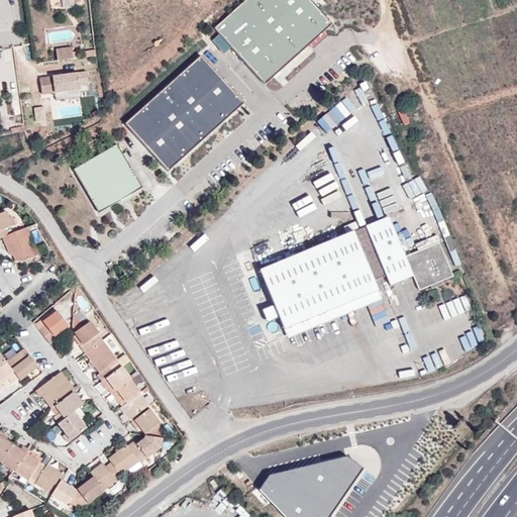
[(312,0),(243,0),(215,26),(266,81),(331,21),(312,0)]
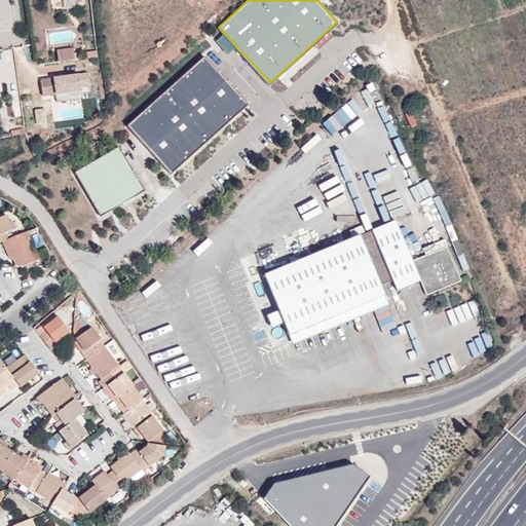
[(58,61),(74,58),(73,51),(72,46),(57,49),(58,61)]
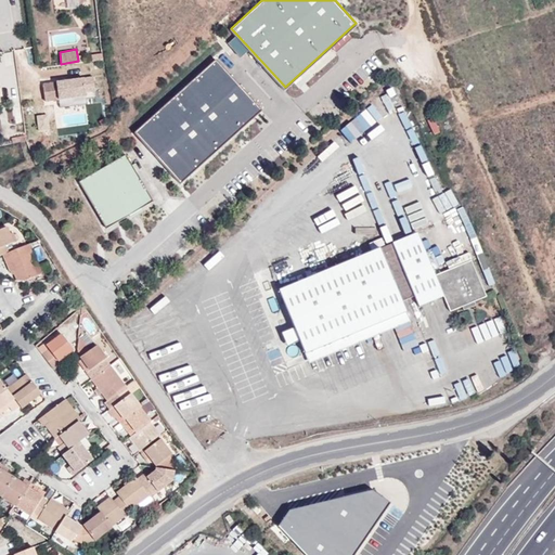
[(221,64),(138,134),(183,188),(267,117),(221,64)]
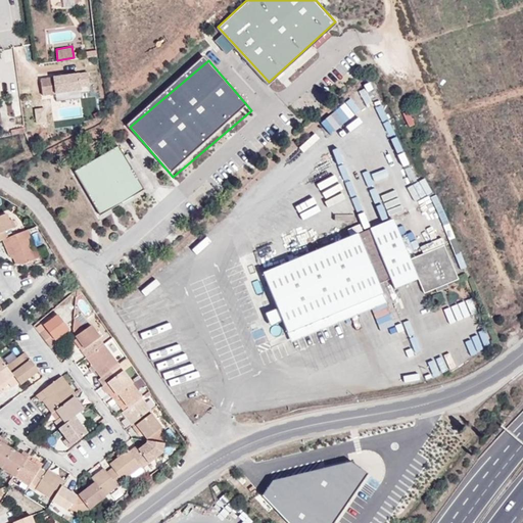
[(89,72),(53,76),(53,77),(41,79),(43,95),(82,91),(82,87),(90,86),(89,72)]
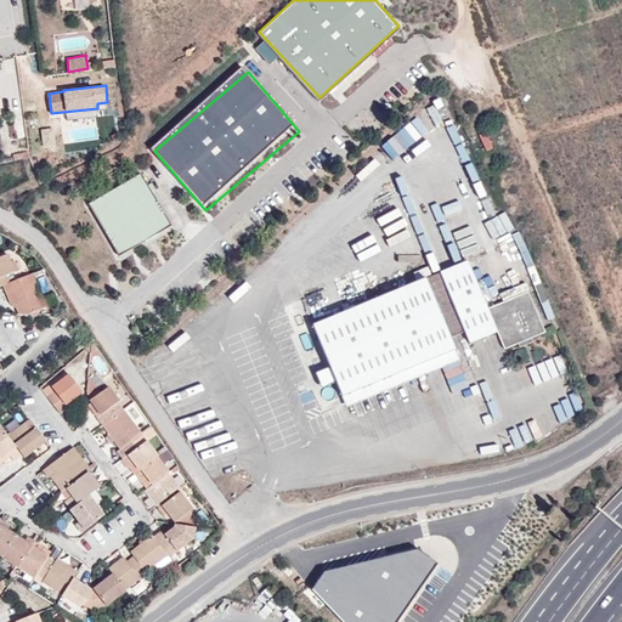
[(141,174),(89,203),(119,256),(171,226),(141,174)]
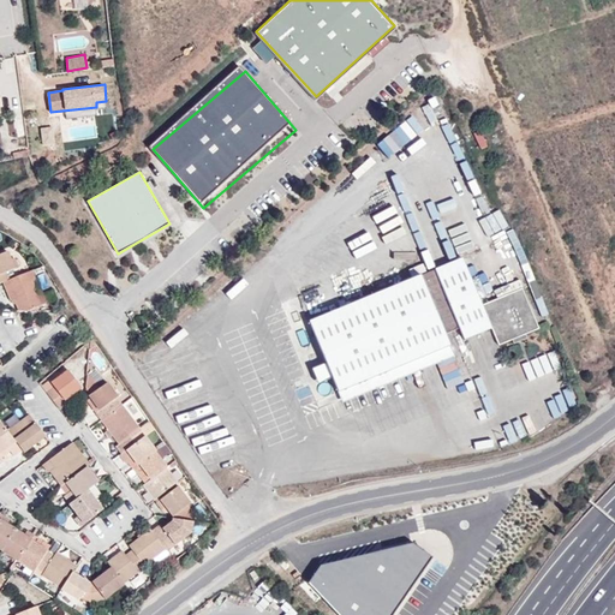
[(539,328),(521,288),(479,306),(453,244),(303,309),(339,392),(449,345),(445,334),(460,328),(465,339),(491,328),(499,345),(539,328)]
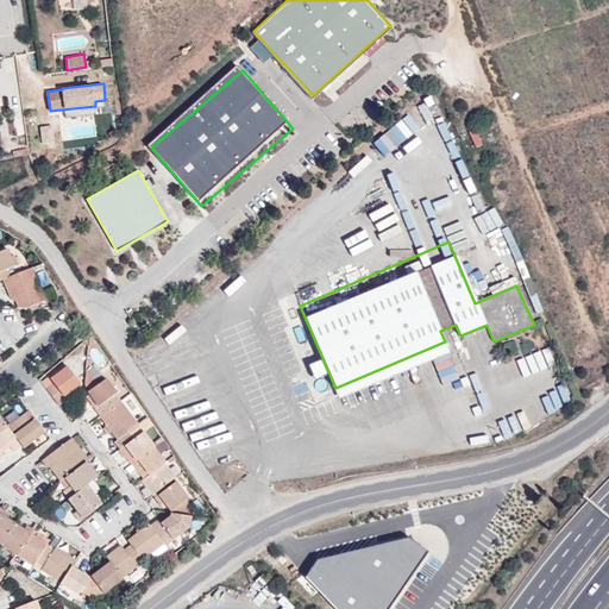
[(0,281),(4,280),(11,277),(7,270),(16,267),(12,256),(8,249),(0,251),(0,281)]
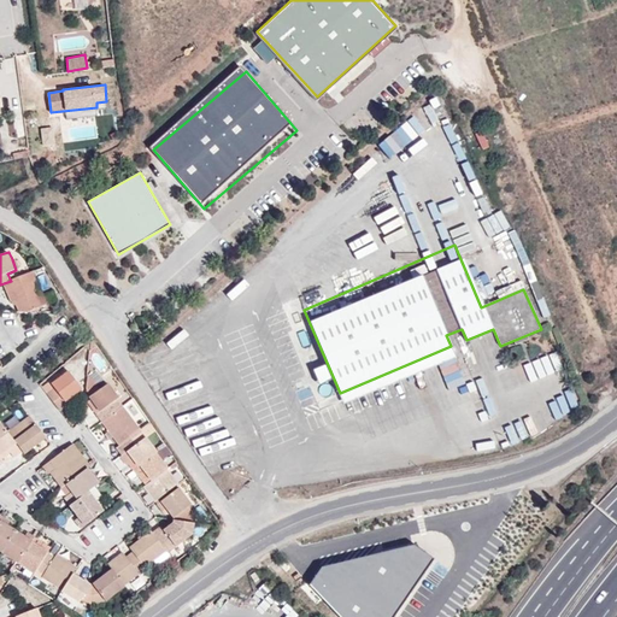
[(43,294),(34,271),(11,281),(4,283),(11,303),(15,300),(19,312),(25,313),(47,305),(43,294)]
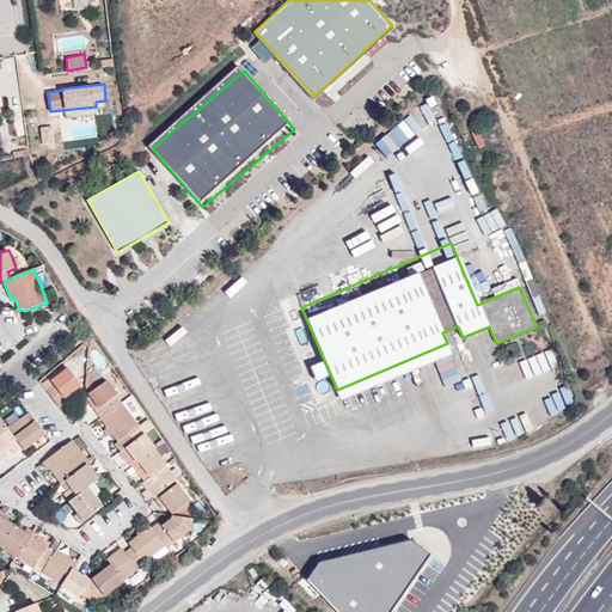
[(494,285),(496,293),(522,283),(520,275),(494,285)]
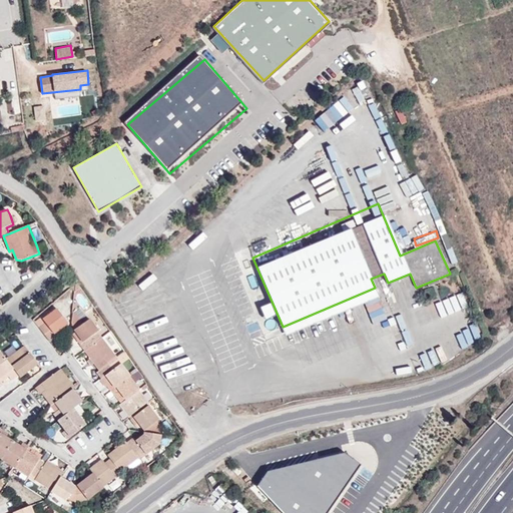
[(44,241),(36,244),(39,253),(48,249),(44,241)]
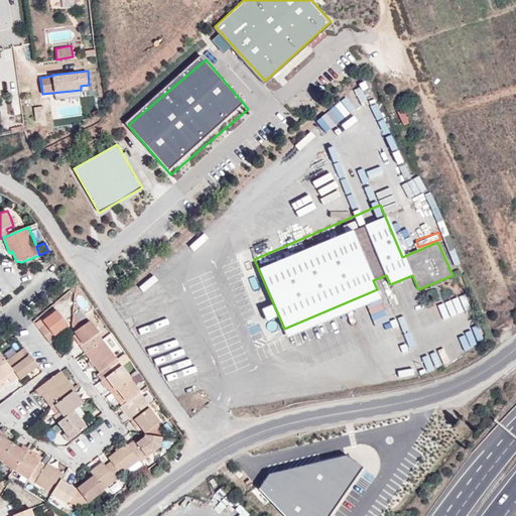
[(45,325),(40,330),(49,343),(55,338),(54,336),(69,325),(57,310),(43,321),(45,325)]
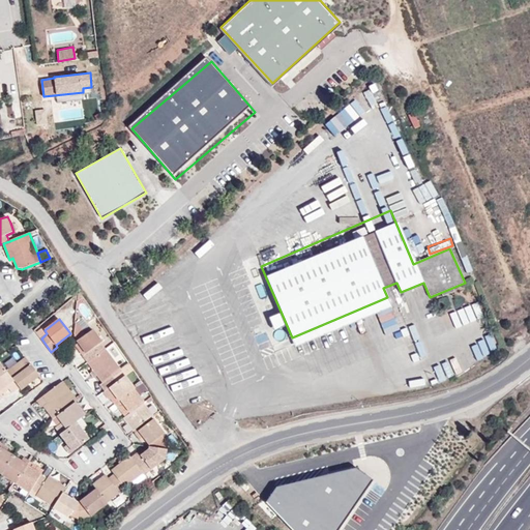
[(86,334),(76,322),(75,334),(78,341),(86,334)]
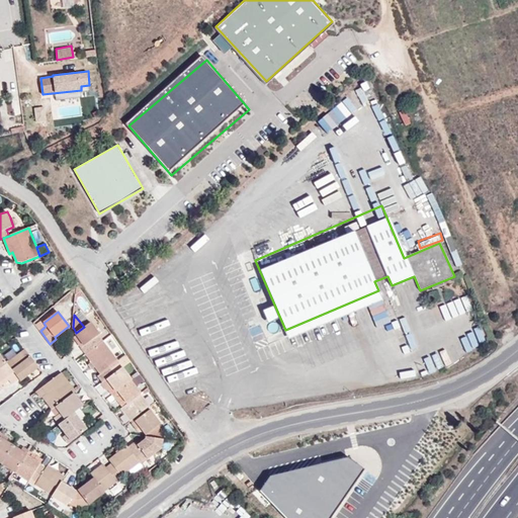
[(91,322),(84,327),(76,333),(75,333),(76,335),(84,346),(99,334),(91,322)]
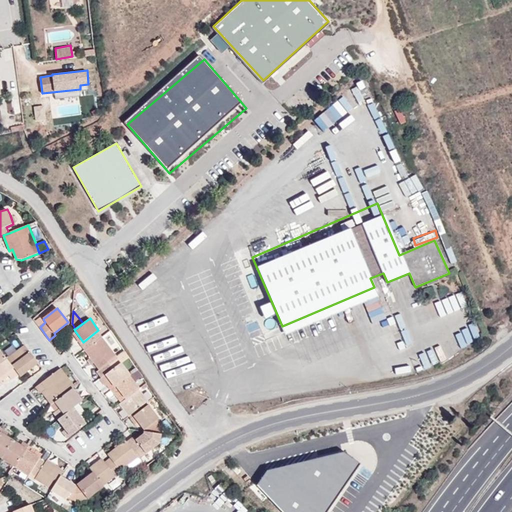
[(101,337),(102,337),(98,330),(83,342),(80,344),(85,350),(101,337)]
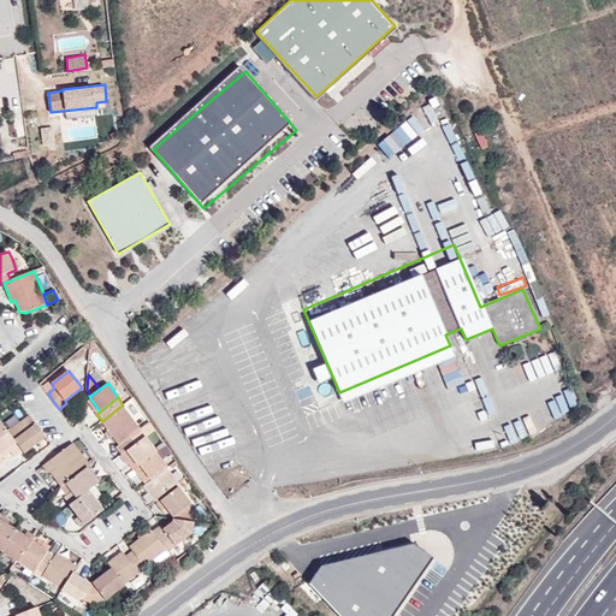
[(100,412),(90,398),(87,401),(96,414),(100,412)]
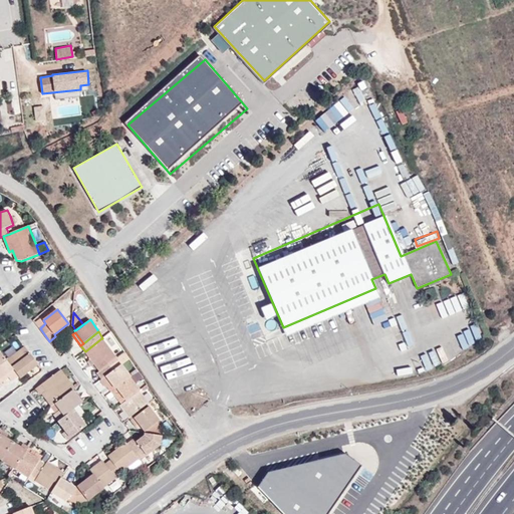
[(116,357),(101,338),(85,351),(91,359),(99,370),(97,372),(102,379),(106,376),(114,370),(109,363),(116,357)]
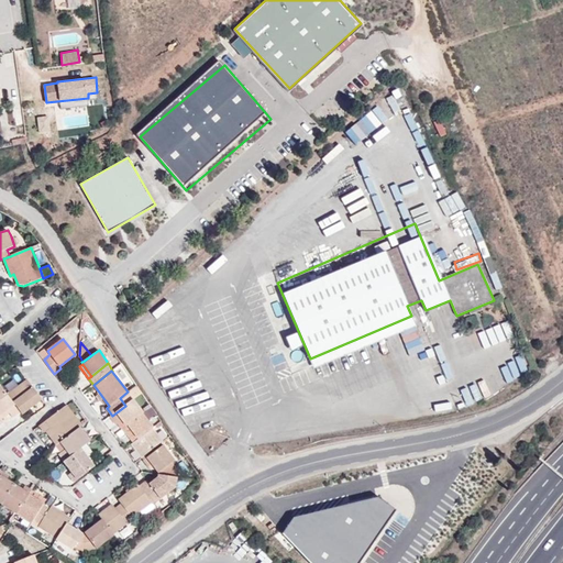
[(42,399),(28,379),(8,395),(21,411),(23,414),(42,399)]
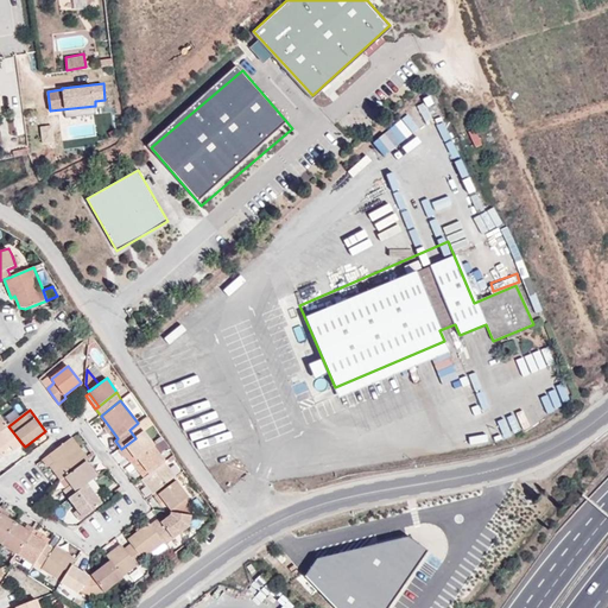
[(8,426),(1,416),(0,416),(0,453),(7,448),(5,445),(8,443),(11,445),(14,450),(23,444),(8,426)]
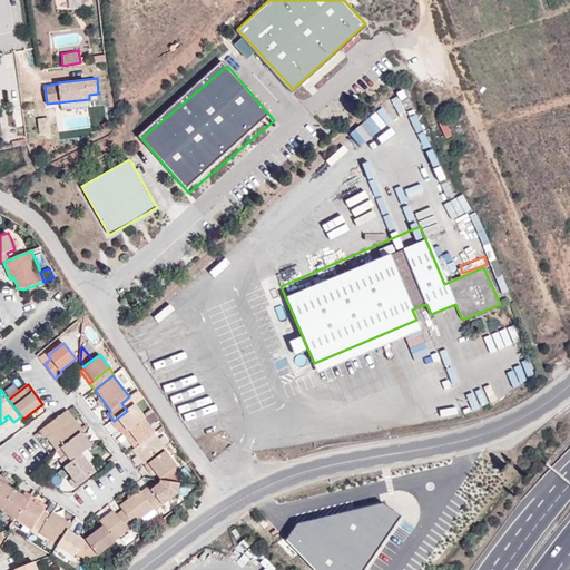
[(110,411),(101,399),(97,402),(106,414),(108,413),(110,411)]
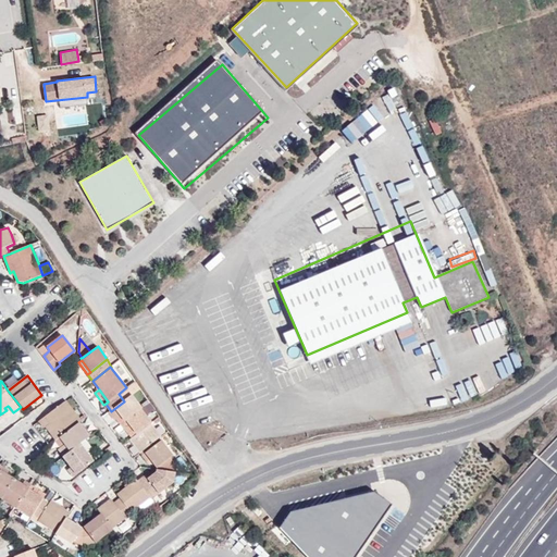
[(132,395),(124,401),(115,408),(125,422),(126,421),(140,409),(141,409),(132,395)]
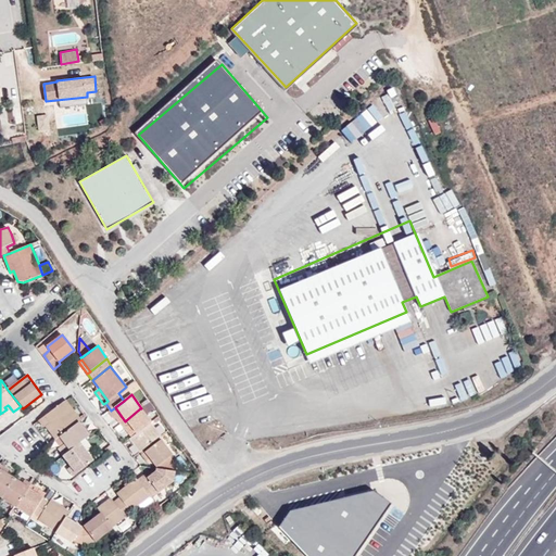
[(78,422),(81,420),(66,400),(45,416),(50,422),(46,426),(57,440),(60,437),(78,422)]
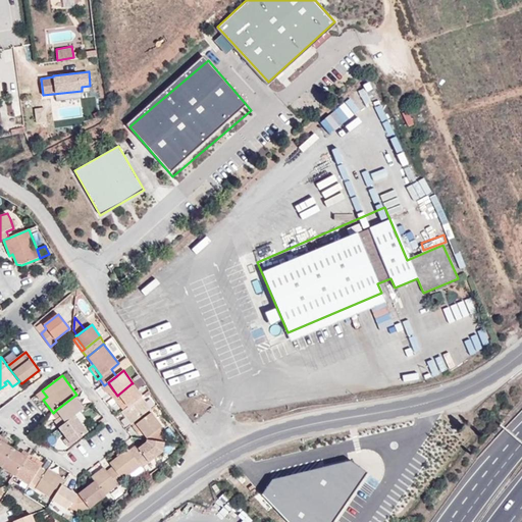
[(140,378),(133,383),(132,383),(142,397),(150,390),(140,378)]
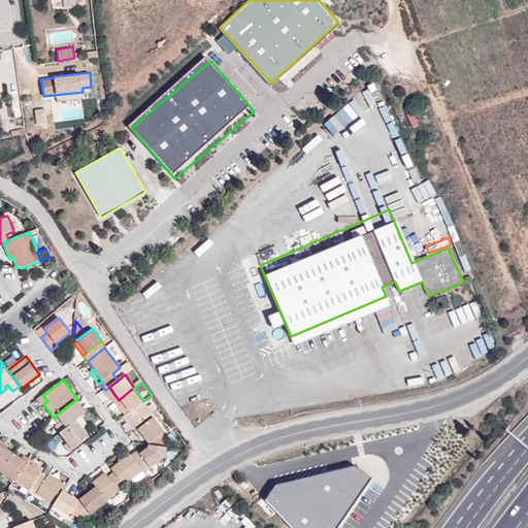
[(143,401),(133,388),(120,399),(130,411),(143,401)]
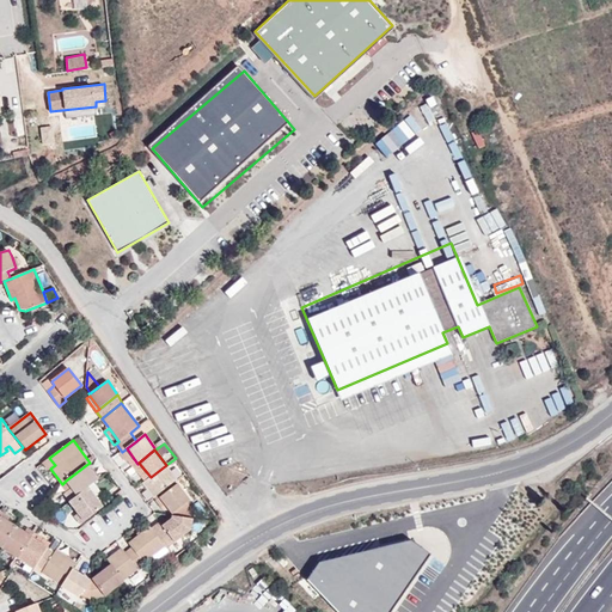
[(49,458),(42,464),(48,470),(50,469),(55,465),(49,458)]
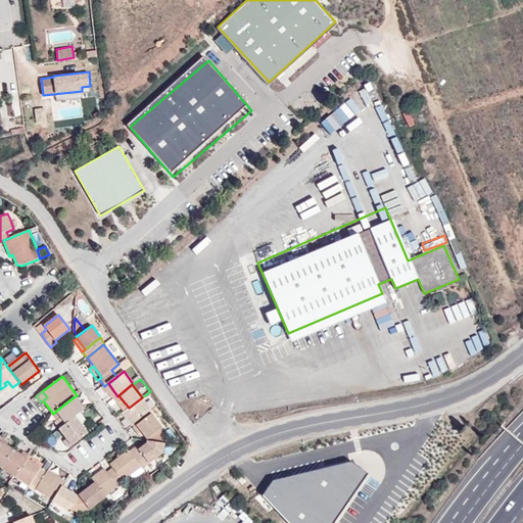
[(117,396),(113,398),(124,411),(129,408),(119,395),(117,396)]
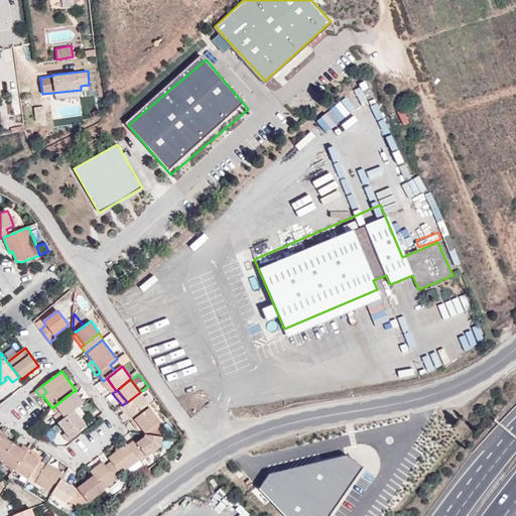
[(80,407),(83,404),(73,392),(55,405),(60,411),(55,414),(54,416),(59,422),(80,407)]
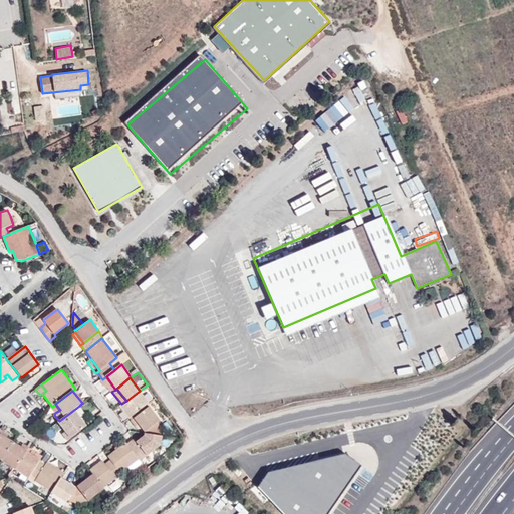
[(121,404),(119,406),(130,419),(148,405),(150,404),(140,391),(126,401),(121,404)]
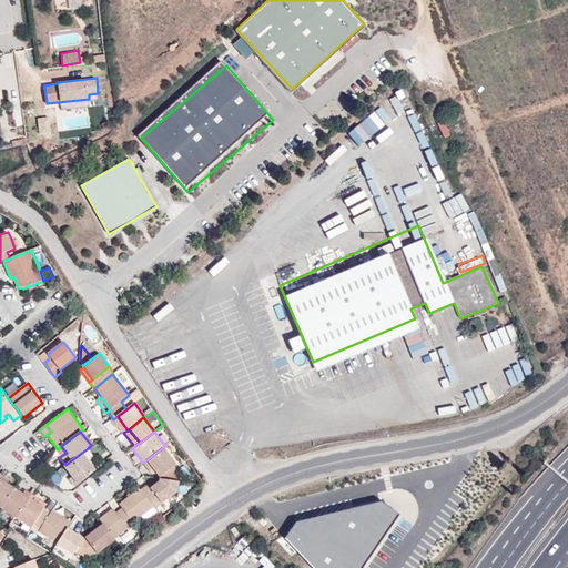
[(58,449),(57,449),(61,456),(67,453),(61,446),(58,449)]
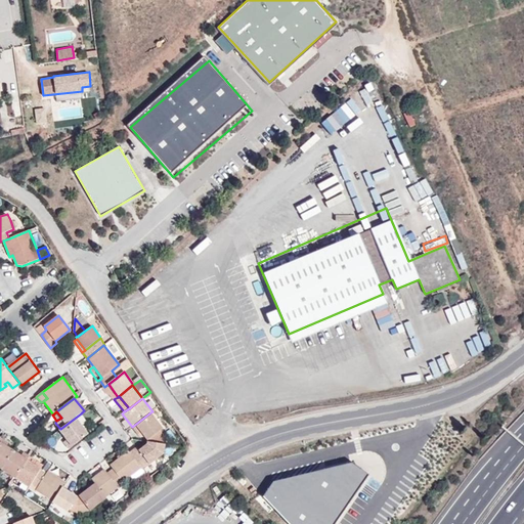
[(132,427),(131,427),(133,429),(151,413),(150,412),(132,427)]
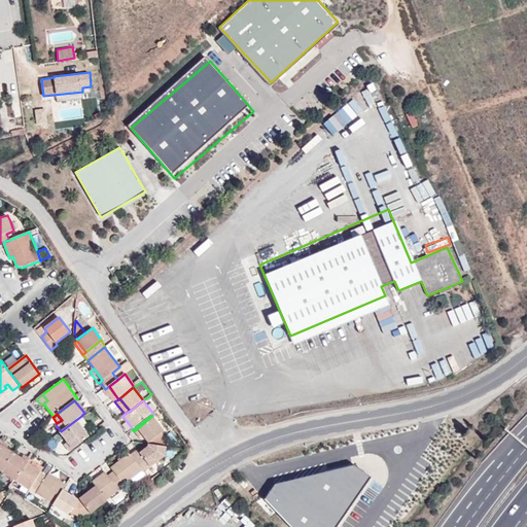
[(61,431),(60,432),(67,442),(64,445),(69,451),(89,436),(81,427),(88,423),(81,416),(61,431)]
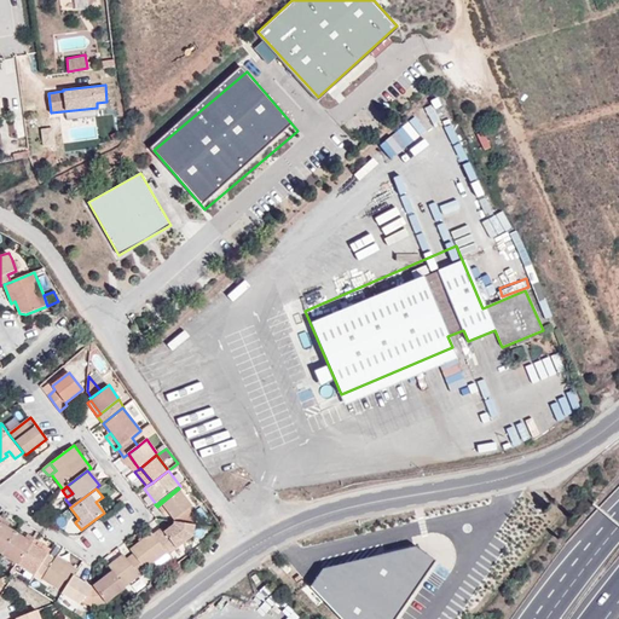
[(179,489),(157,507),(162,514),(167,510),(175,520),(190,508),(192,505),(179,489)]
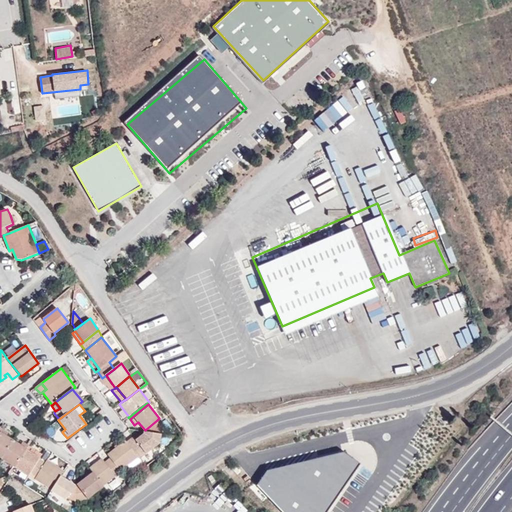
[(138,456),(140,459),(159,444),(161,433),(144,431),(144,433),(135,440),(132,437),(126,442),(138,456)]
